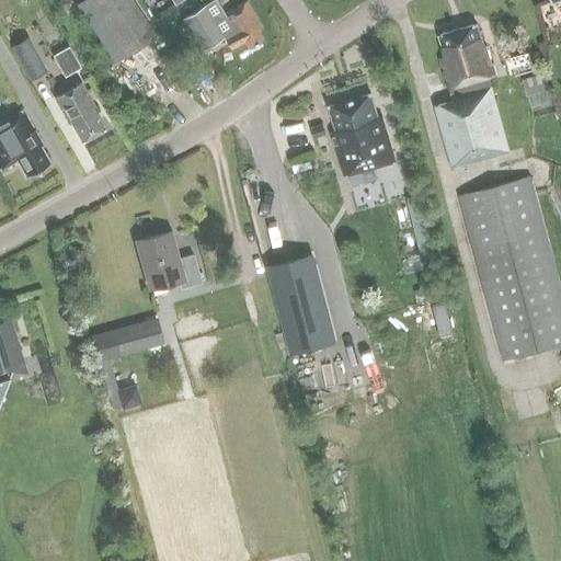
[(90,0),(126,54),(155,34),(132,0),(90,0)]
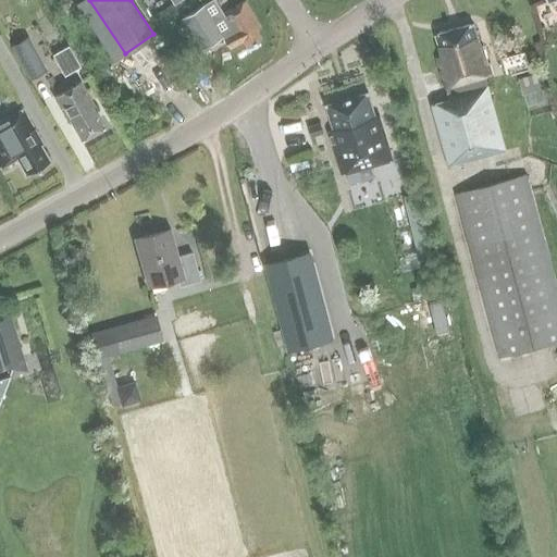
[(185,0),(168,11),(173,20),(200,3),(198,0),(185,0)]
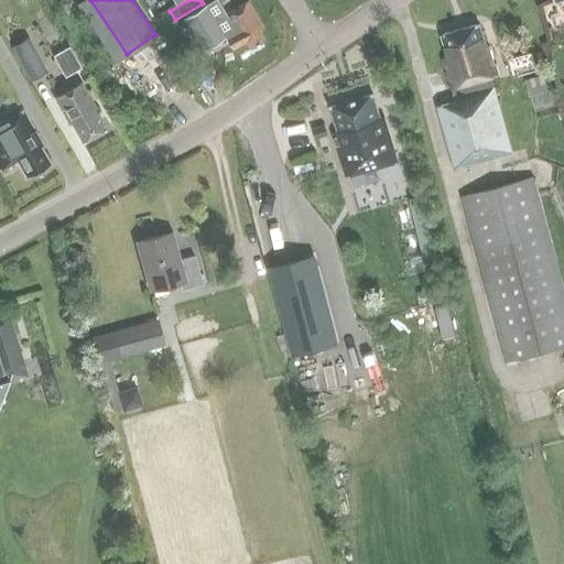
[(216,0),(214,0),(182,19),(202,52),(226,38),(231,47),(246,40),(250,46),(263,39),(259,31),(263,29),(246,1),(225,13),(216,0)]
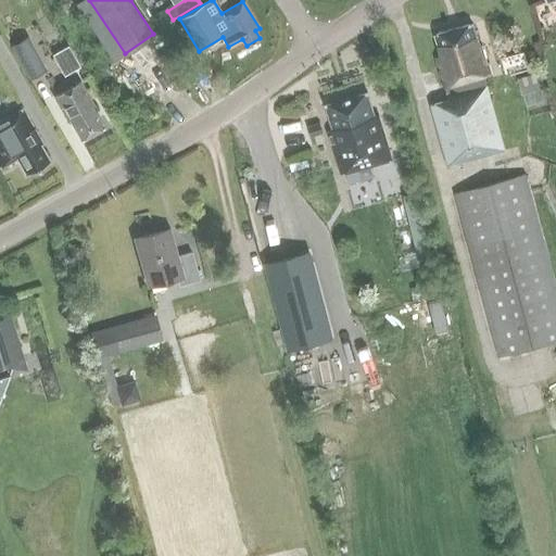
[(484,77),(490,76),(481,45),(478,46),(471,24),(434,34),(441,57),(437,58),(447,100),(431,104),(447,166),(504,151),(484,77)]
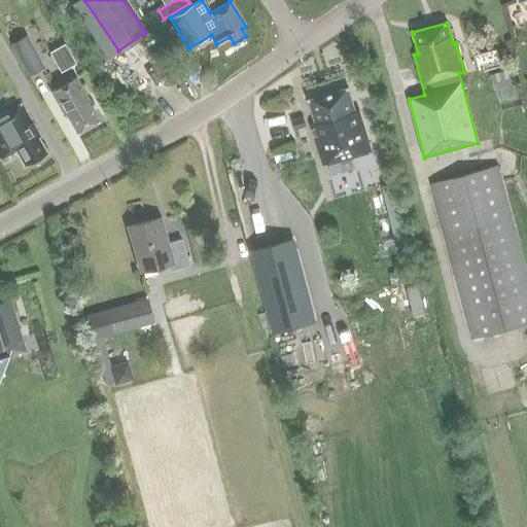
[(26,38),(9,47),(27,78),(42,69),(26,38)]
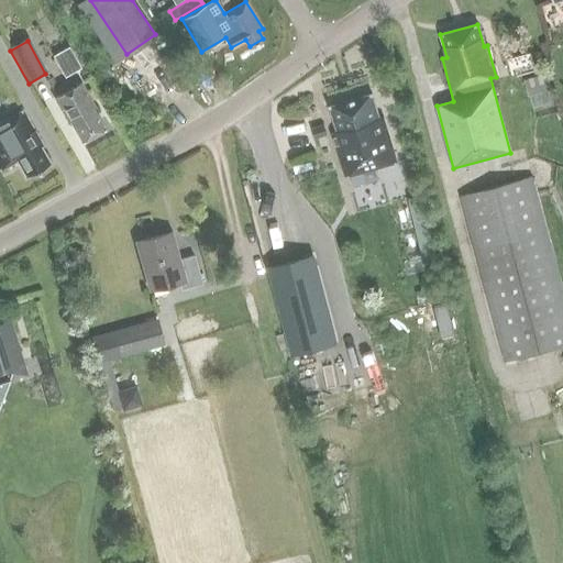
[(68,75),(80,68),(68,46),(56,53),(68,75)]
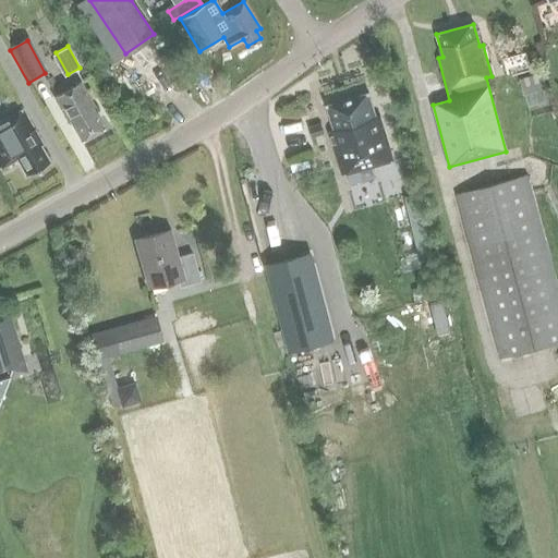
[(519,75),(523,91),(546,84),(542,69),(519,75)]
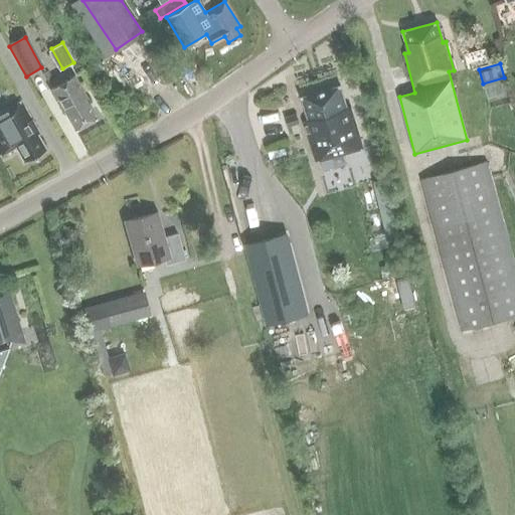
[(62,112),(64,111),(75,130),(96,119),(84,100),(88,98),(74,75),(49,90),(62,112)]
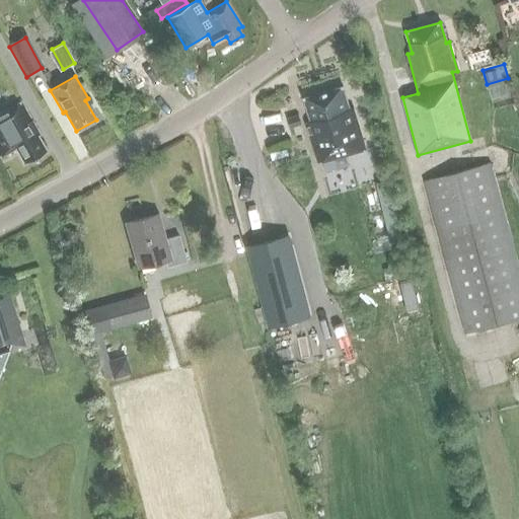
[(351,106),(348,107),(342,86),(303,98),(309,121),(306,122),(317,162),(363,148),(351,106)]
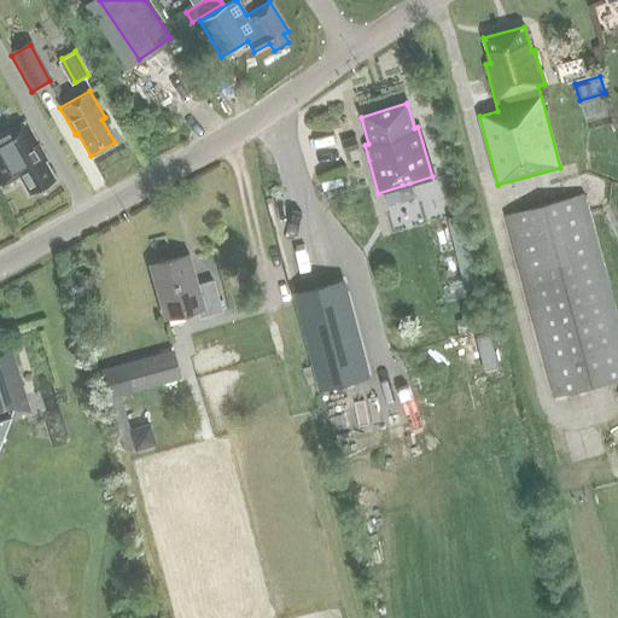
[(0,185),(18,175),(29,194),(56,180),(45,161),(47,159),(24,120),(0,133),(0,185)]
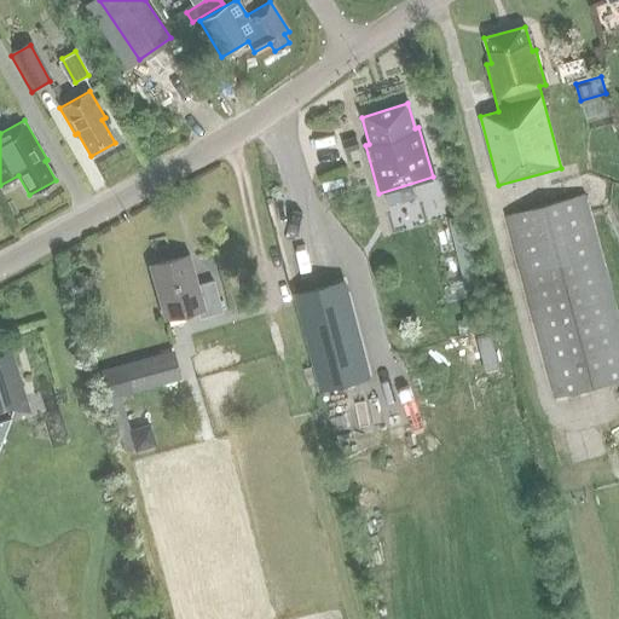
[(348,151),(358,148),(357,139),(346,142),(348,151)]
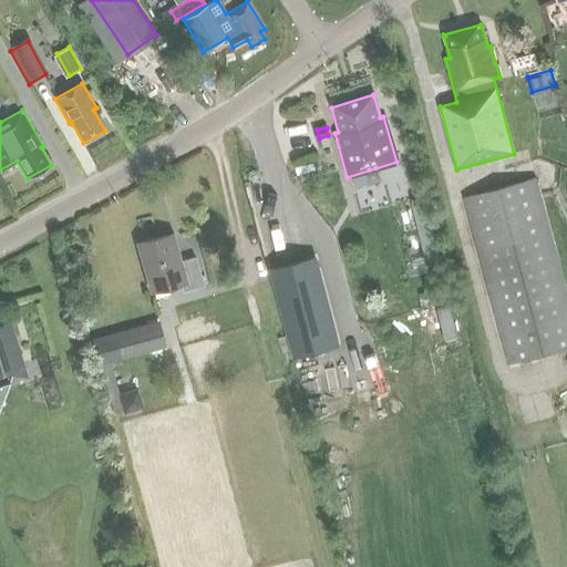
[(509,364),(566,348),(566,297),(535,179),(464,198),(509,364)]
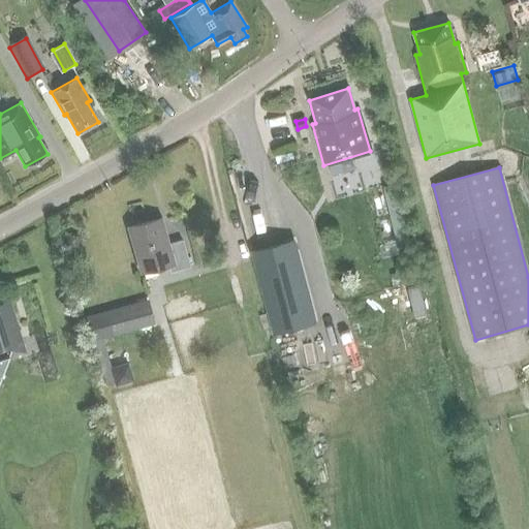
[(141,272),(172,263),(174,271),(188,267),(181,240),(166,244),(160,218),(129,226),(141,272)]
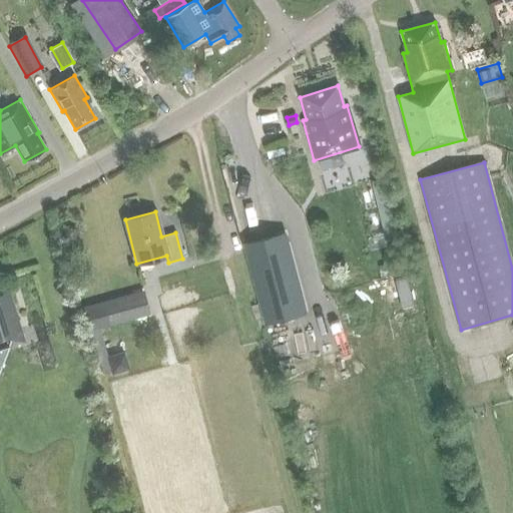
[(285,234),(246,244),(267,323),(305,313),(285,234)]
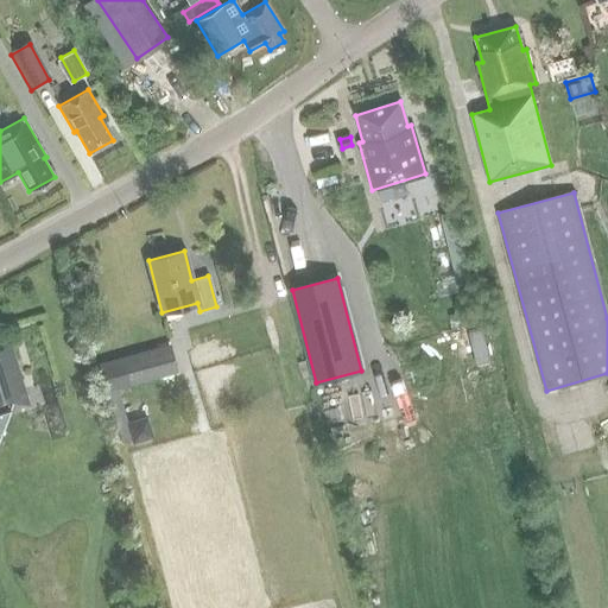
[(0,436),(17,388),(18,388),(19,387),(20,386),(21,385),(21,384),(21,382),(21,381),(21,380),(20,379),(20,378),(19,378),(18,377),(16,377),(11,361),(14,360),(10,346),(0,348),(0,430),(0,431),(0,436)]
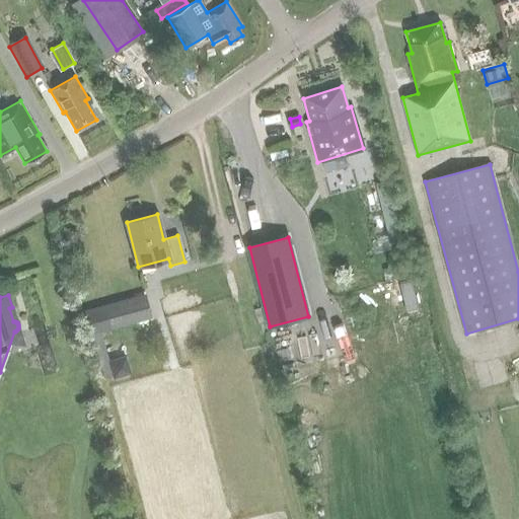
[(84,312),(90,332),(149,316),(143,296),(84,312)]
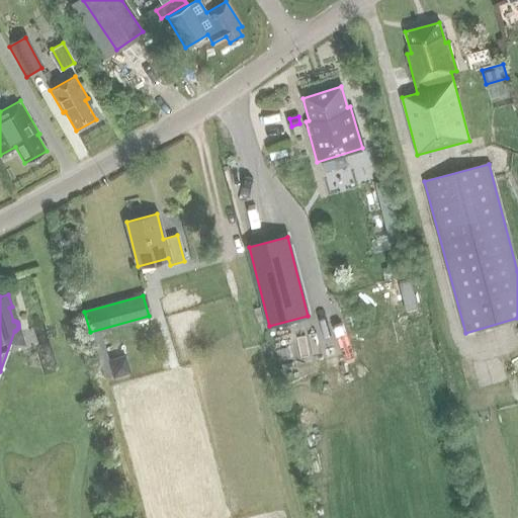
[(107,360),(112,378),(131,373),(125,355),(107,360)]
